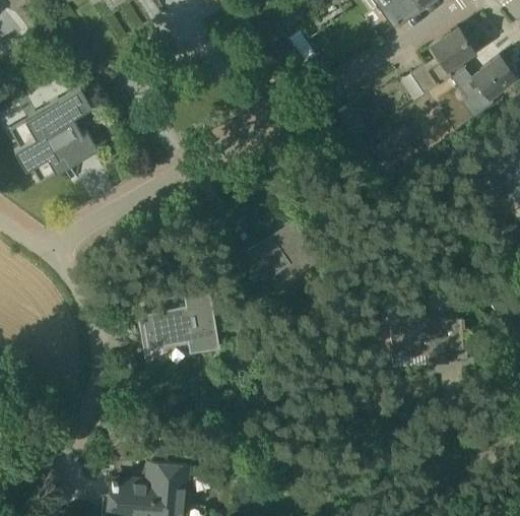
[(26,0),(5,0),(4,1),(31,35),(39,28),(24,11),(31,6),(26,0)]
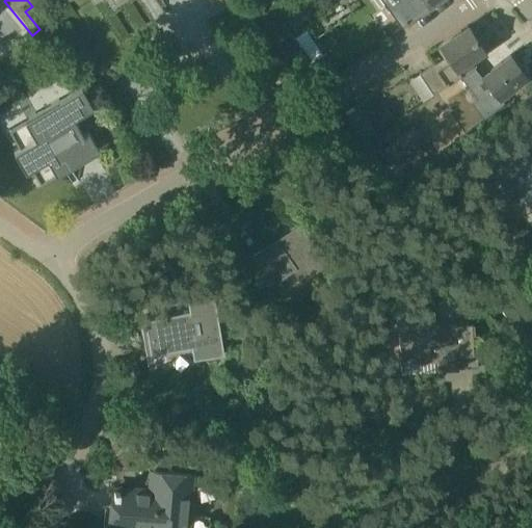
[(357,0),(335,0),(343,10),(357,0)]
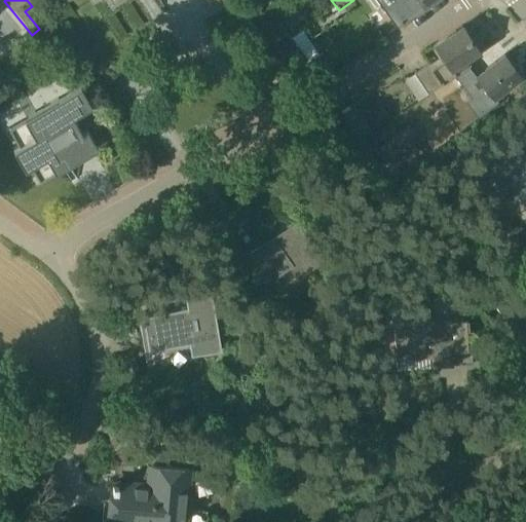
[(439,0),(390,0),(386,4),(392,13),(403,27),(439,0)]
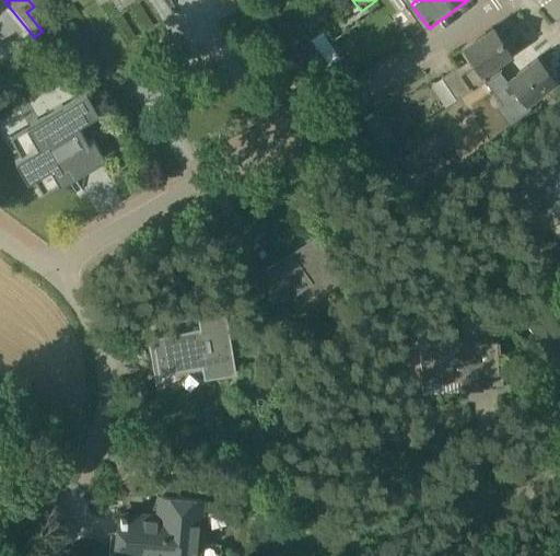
[(482,85),(501,73),(496,66),(509,57),(492,32),(464,51),(475,68),(461,78),(456,71),(441,81),(456,104),(482,85)]
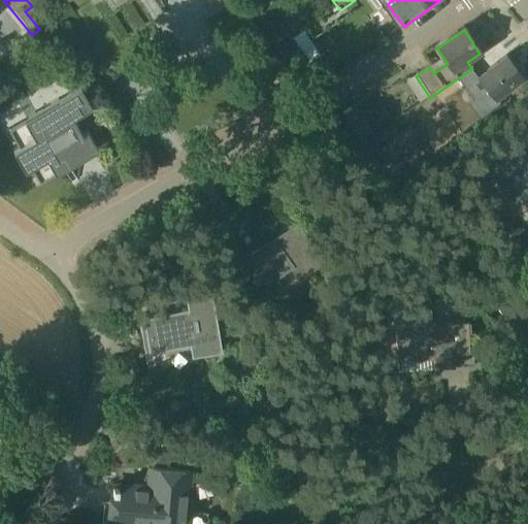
[(292,44),(279,53),(293,72),(305,64),(292,44)]
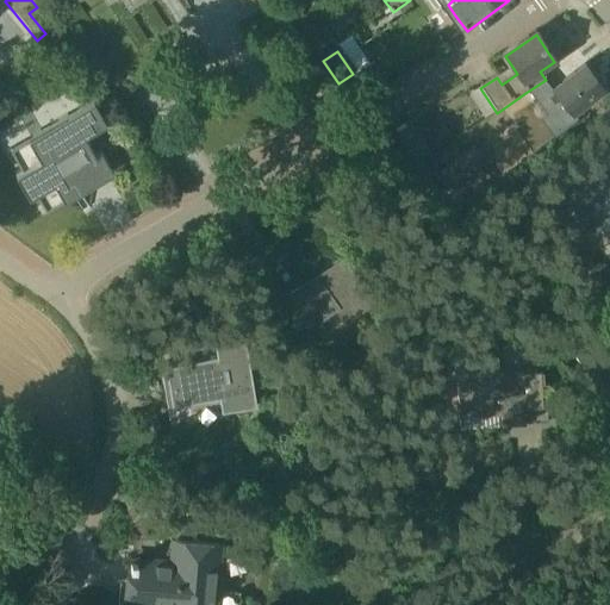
[(319,67),(300,81),(312,97),(331,82),(319,67)]
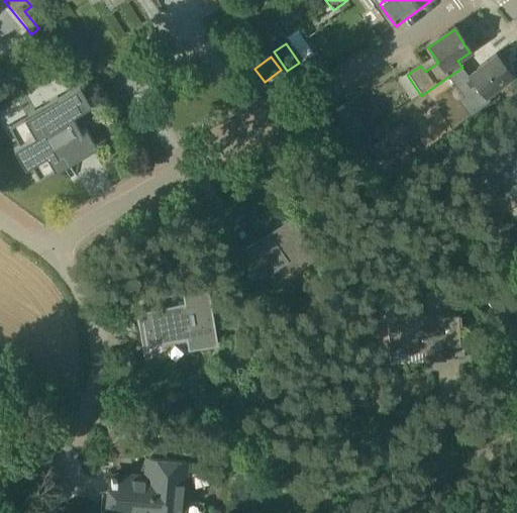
[(513,80),(496,58),(470,78),(480,90),(469,98),(466,93),(440,112),(452,128),(513,80)]
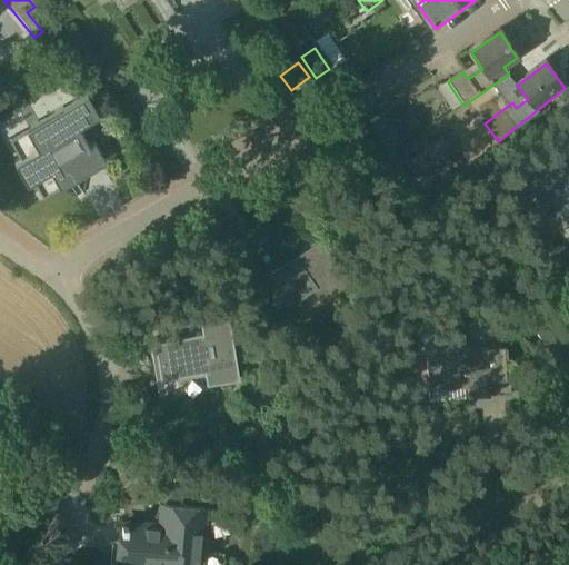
[(9,142),(20,160),(32,181),(42,198),(76,179),(63,160),(87,147),(98,166),(99,165),(105,161),(95,144),(89,147),(79,129),(99,117),(87,97),(9,142)]
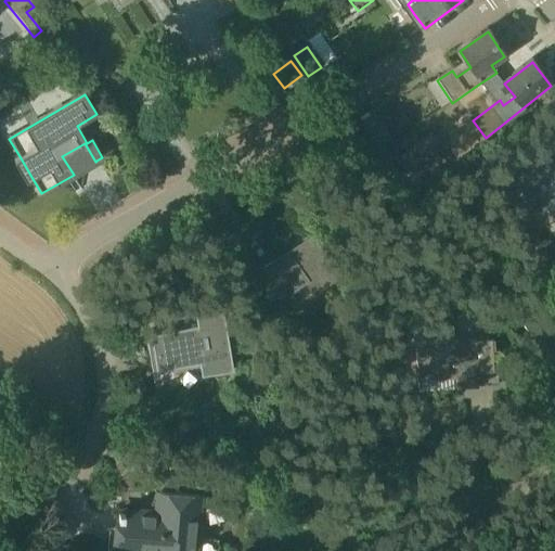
[(374,118),(362,126),(379,151),(390,143),(374,118)]
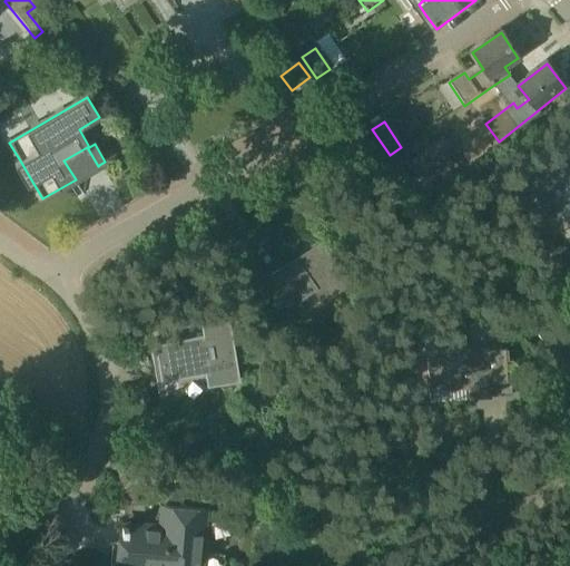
[(569,173),(546,194),(562,214),(552,223),(569,242),(569,240),(569,173)]
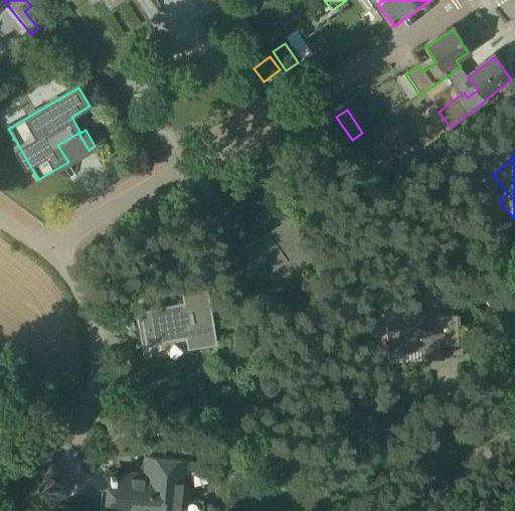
[(292,225),(278,235),(279,237),(271,242),(267,236),(241,253),(261,280),(283,265),(291,276),(315,259),(292,225)]
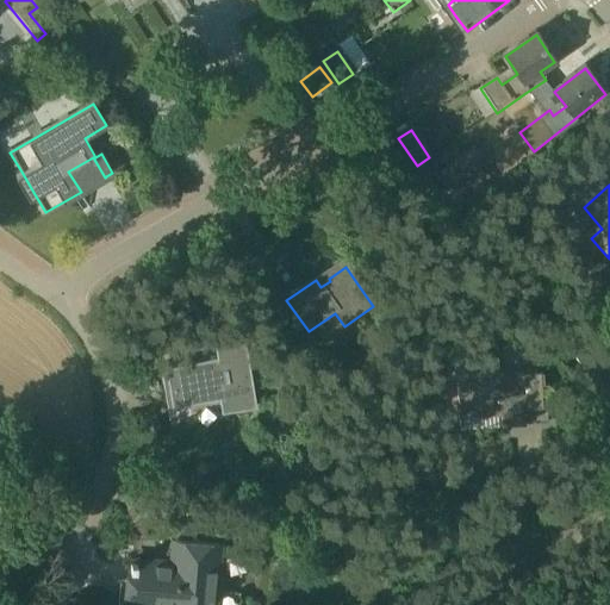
[(243,345),(228,348),(216,349),(218,366),(194,369),(193,365),(178,368),(178,365),(172,366),(173,368),(166,369),(172,406),(197,401),(223,397),(226,416),(255,410),(243,345)]
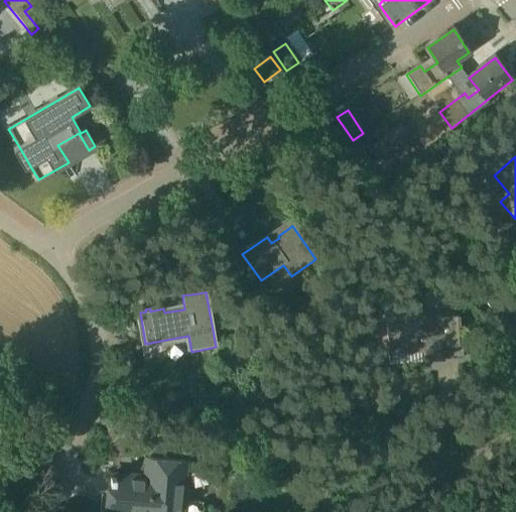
[(378,323),(390,322),(390,344),(386,344),(386,353),(388,353),(389,364),(442,361),(442,362),(464,361),(463,352),(459,352),(458,328),(460,327),(460,323),(459,316),(444,317),(444,320),(421,321),(420,304),(377,306),(378,323)]
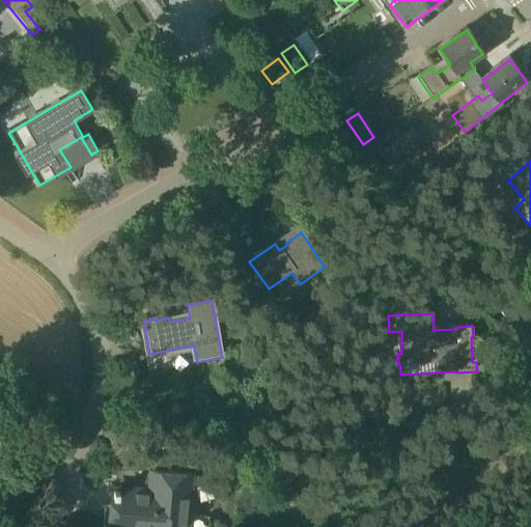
[(190,494),(192,494),(193,478),(155,474),(154,495),(118,493),(118,492),(113,491),(113,496),(114,496),(113,506),(110,506),(108,526),(187,526),(188,521),(190,494)]
